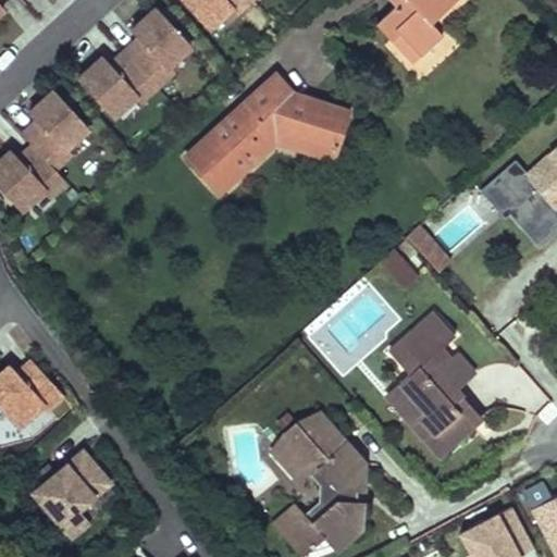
[(239,13),(254,0),(183,0),(211,31),(235,9),(239,13)]
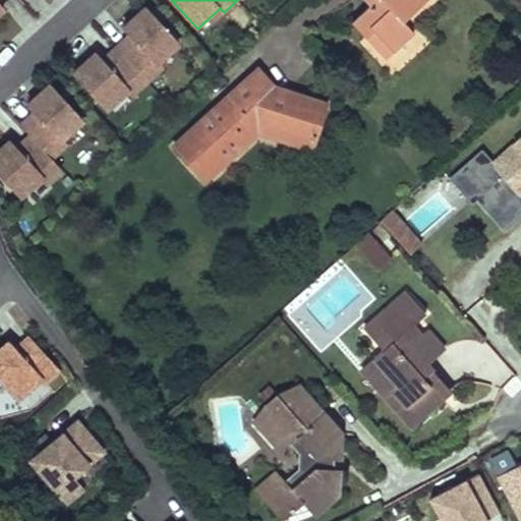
[(365,0),(370,5),(352,23),(365,39),(373,32),(393,52),(414,33),(404,21),(426,0),(365,0)]
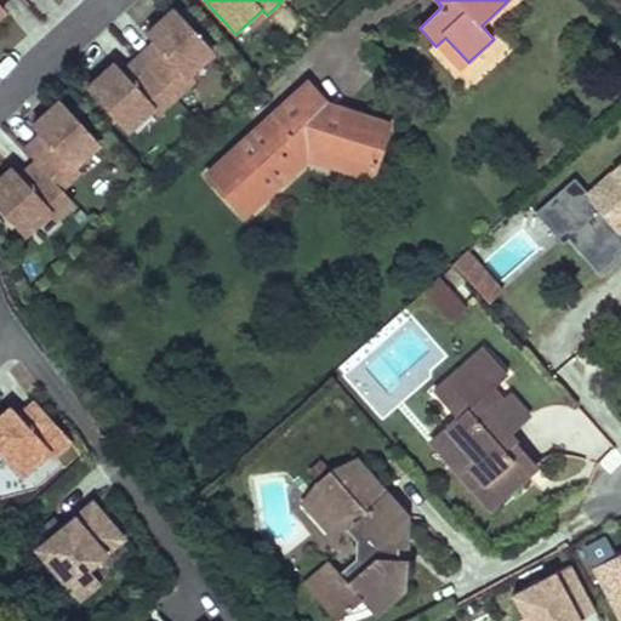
[(147,66),(176,97),(193,81),(187,75),(214,51),(176,10),(147,35),(155,45),(163,51),(147,66)]
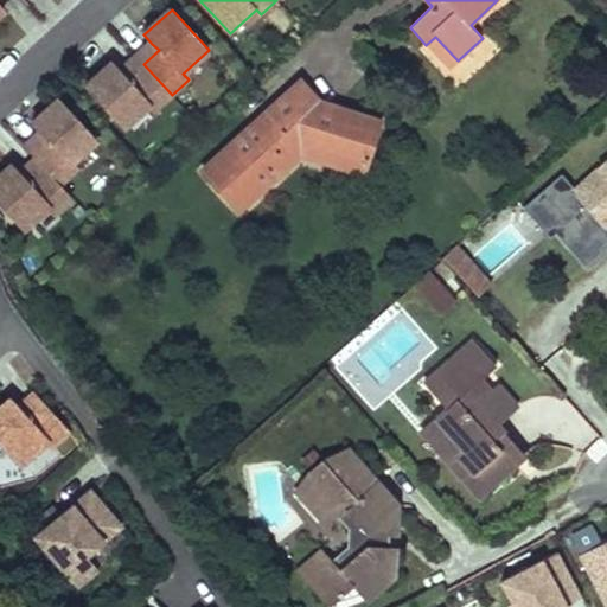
[(449,69),(458,61),(435,37),(426,45),(449,69)]
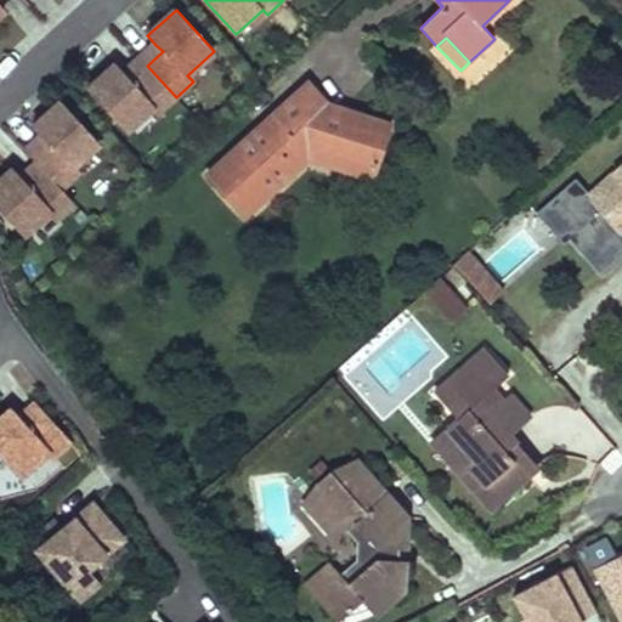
[(147,66),(163,51),(156,45),(141,60),(147,66)]
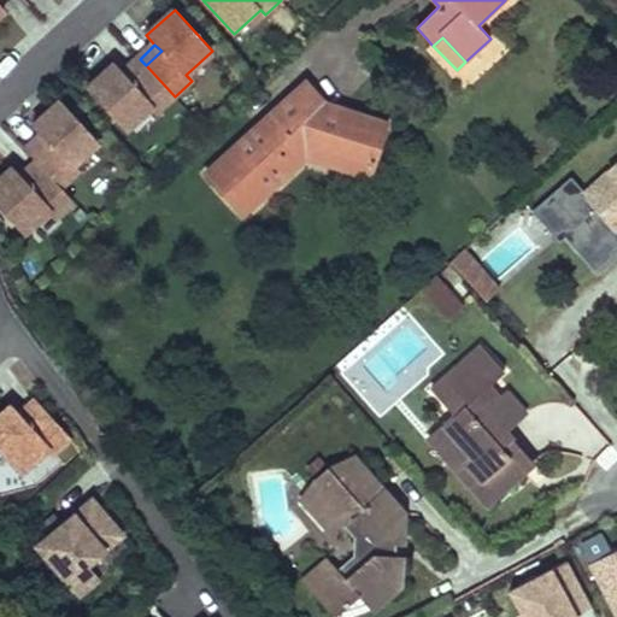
[(130,80),(146,65),(140,59),(124,74),(130,80)]
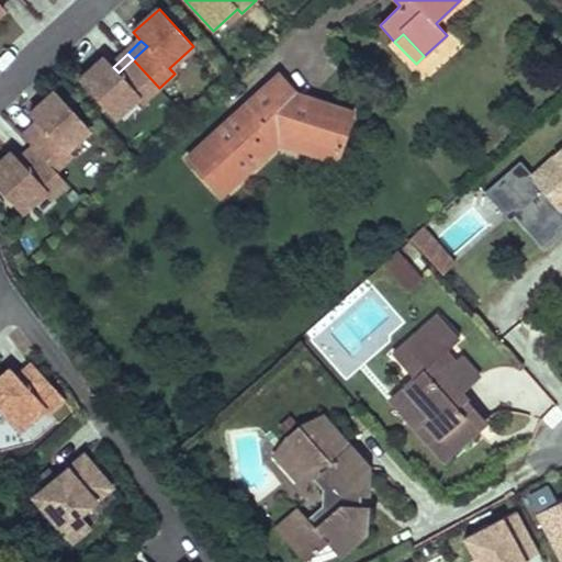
[(143,102),(159,88),(133,59),(119,72),(113,67),(105,58),(80,82),(114,120),(138,97),(143,102)]
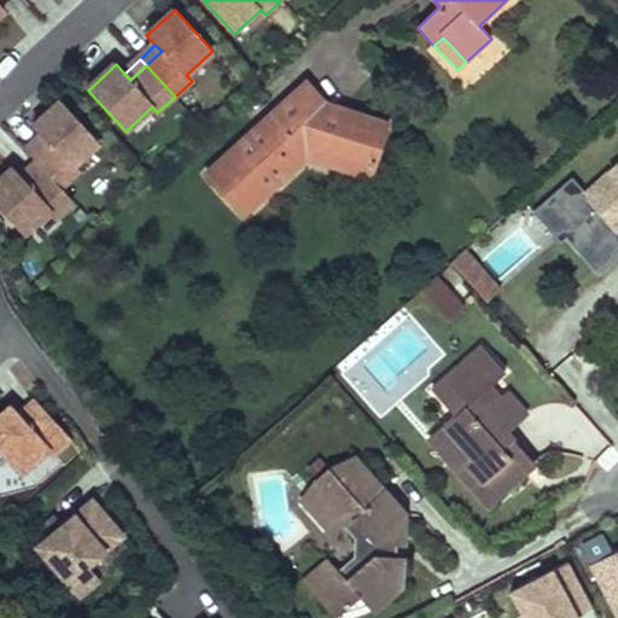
[(207,173),(244,213),(305,156),(316,146),(372,165),(385,123),(354,112),(350,123),(325,115),(318,108),(324,101),(305,82),(207,173)]
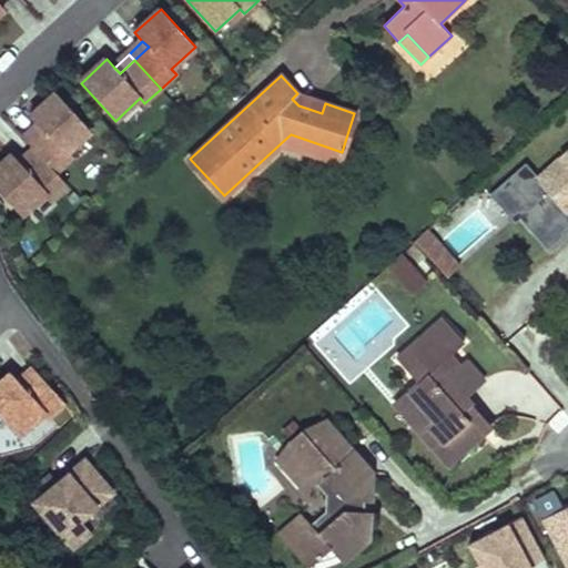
[(63,151),(88,129),(53,91),(28,113),(36,122),(41,129),(27,141),(32,146),(37,153),(53,170),(68,156),(63,151)]
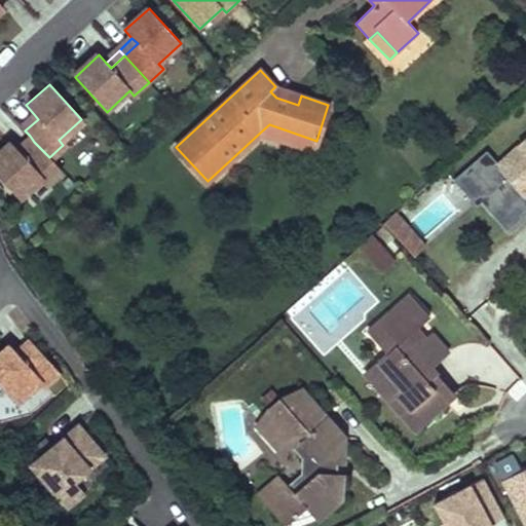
[(298,105),(301,96),(275,86),(270,91),(276,98),(298,105)]
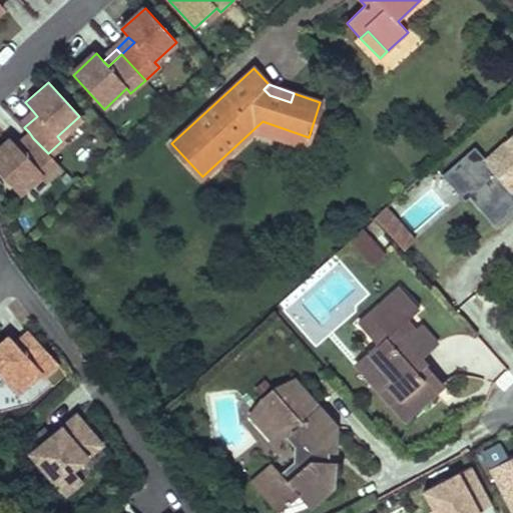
[(24,127),(37,116),(32,110),(19,122),(24,127)]
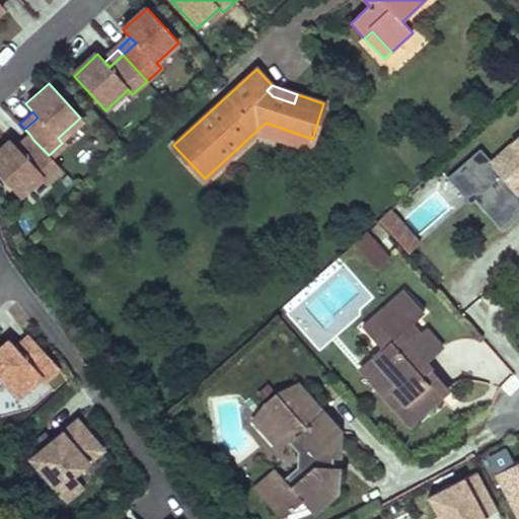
[(309,148),(312,139),(266,123),(256,131),(309,148)]
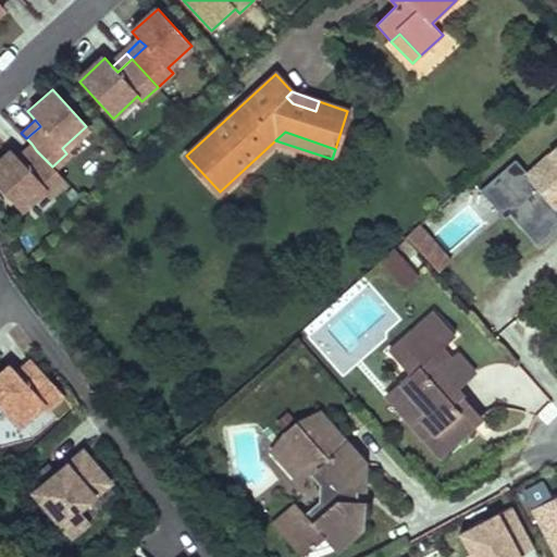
[(23,163),(36,150),(32,144),(16,157),(23,163)]
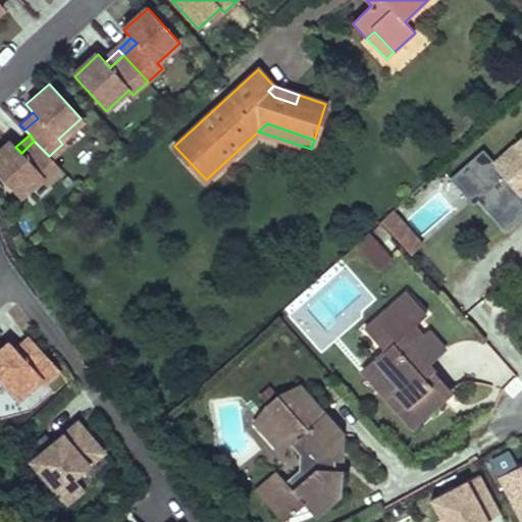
[(521,138),(491,165),(516,193),(510,198),(515,204),(521,198),(519,196),(521,192),(521,138)]
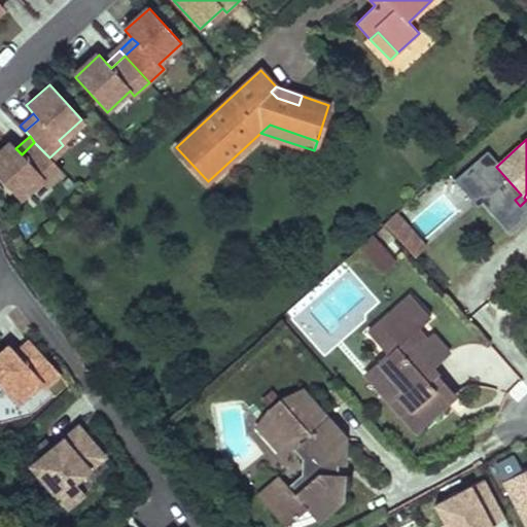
[(15,148),(8,140),(0,148),(0,178),(18,198),(40,177),(44,181),(59,169),(49,157),(34,142),(22,154),(15,148)]
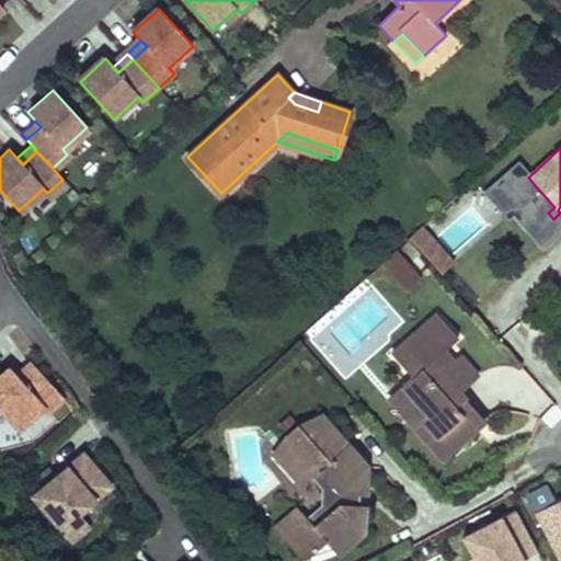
[(426,224),(410,235),(438,274),(454,263),(426,224)]
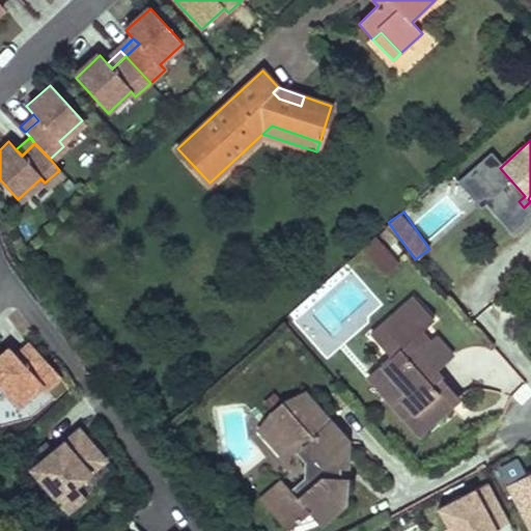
[(398,266),(374,239),(361,250),(385,277),(398,266)]
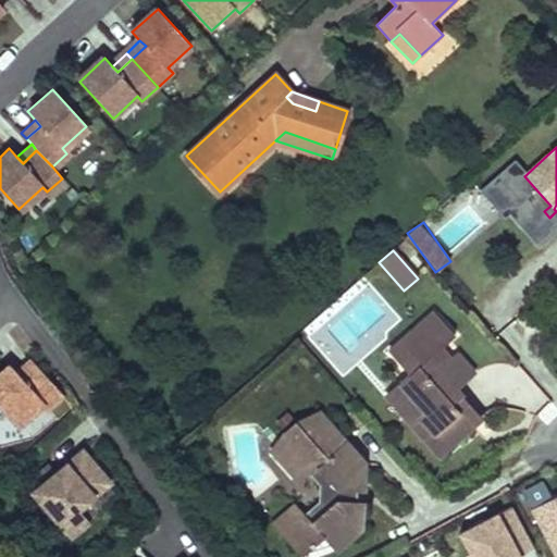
[(455,334),(434,311),(390,351),(409,373),(399,382),(428,415),(421,420),(435,435),(460,412),(453,404),(462,396),(463,395),(458,388),(475,373),(456,353),(449,358),(441,347),(455,334)]
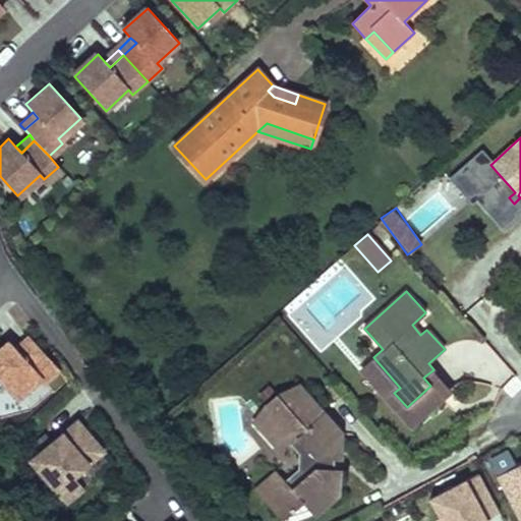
[(20,354),(34,343),(29,337),(15,349),(20,354)]
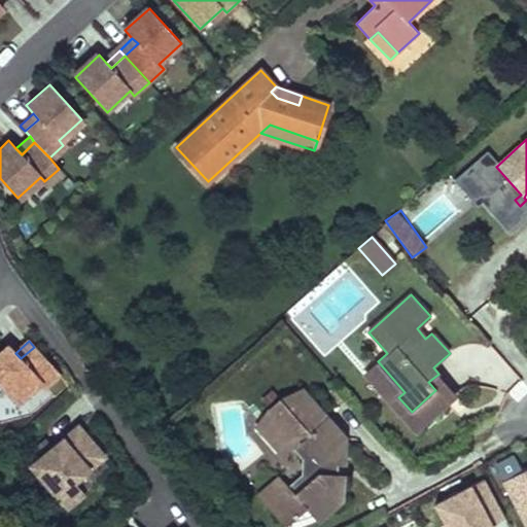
[(0,384),(16,402),(40,381),(44,386),(59,374),(34,347),(21,358),(15,353),(8,345),(0,352),(0,384)]
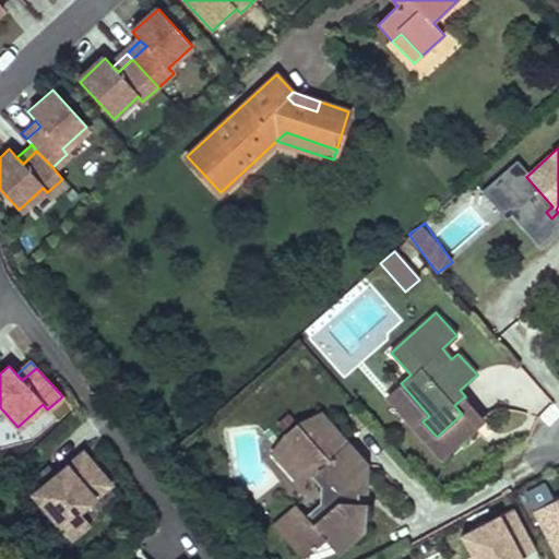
[(471,405),(464,397),(454,405),(462,414),(437,437),(423,421),(429,416),(401,383),(387,396),(415,428),(429,443),(441,458),(484,419),(471,405)]
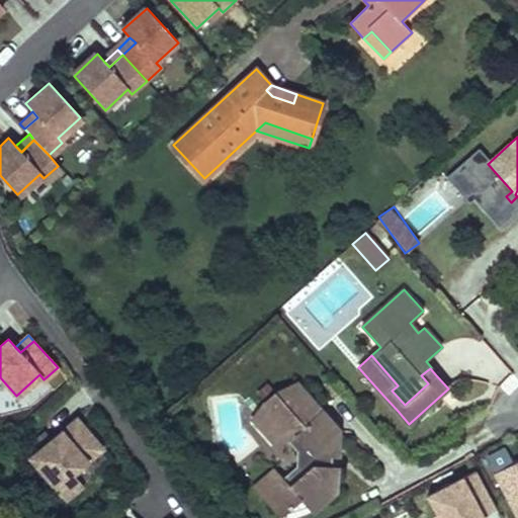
[(306,402),(310,398),(295,382),(291,386),(306,402)]
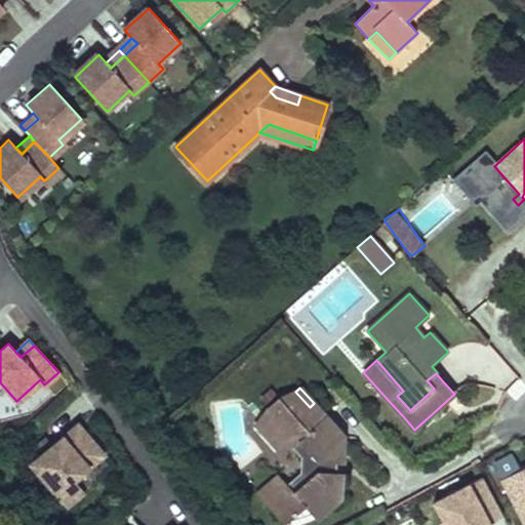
[(265,505),(283,524),(284,524),(305,508),(316,520),(340,498),(335,492),(336,477),(329,470),(329,465),(337,458),(338,443),(345,438),(332,423),(328,427),(322,420),(326,417),(314,403),(310,407),(295,392),(283,403),(279,399),(269,408),(273,412),(257,427),(283,455),(292,448),(298,442),(316,461),(316,473),(293,492),(286,485),(265,505)]
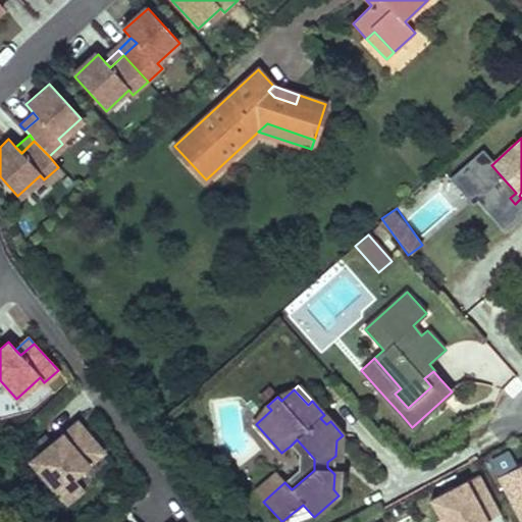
[(326,424),(330,421),(324,415),(320,418),(326,424)]
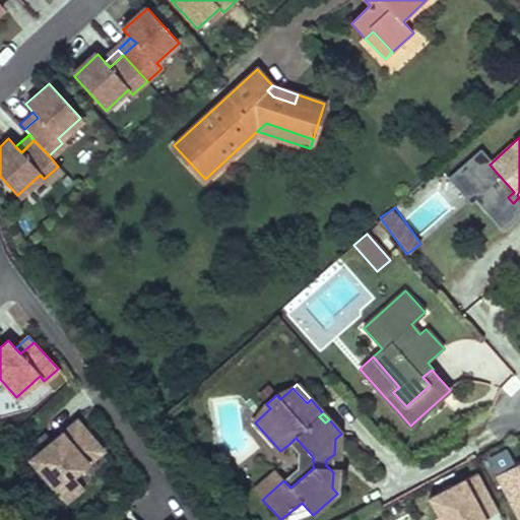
[(76,498),(67,485),(101,462),(79,431),(30,465),(61,508),(76,498)]
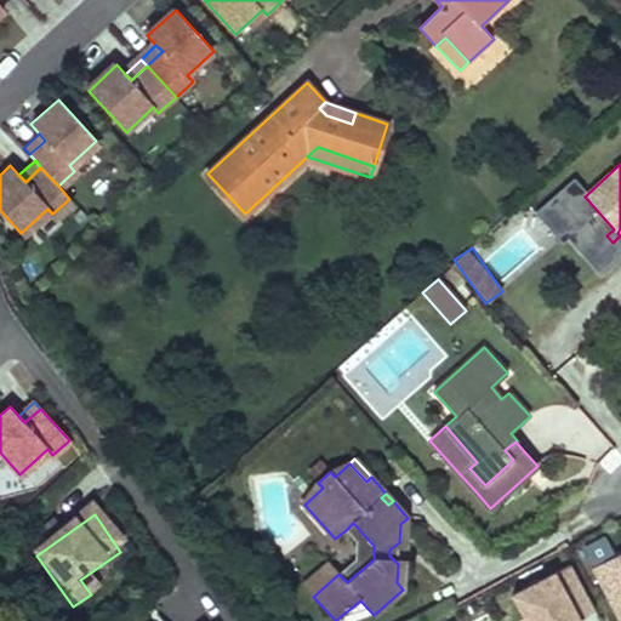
[(339,574),(347,582),(374,559),(374,546),(353,523),(346,530),(355,542),(355,559),(339,574)]
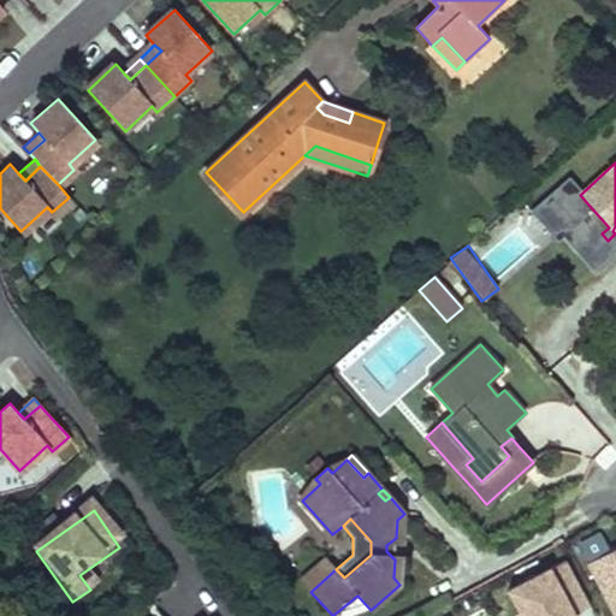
[(615,615),(615,545),(586,561),(611,615),(615,615)]
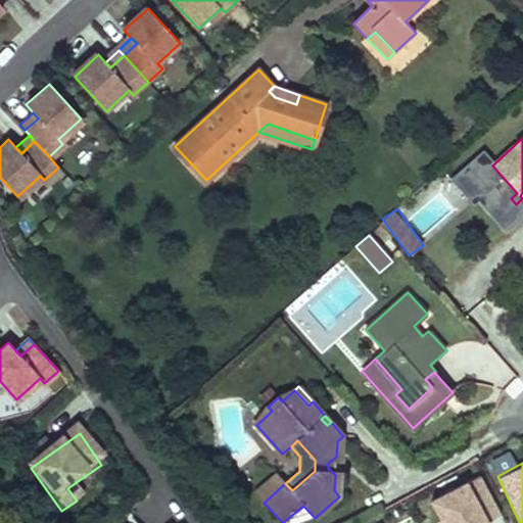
[(264,503),(285,483),(277,474),(255,493),(264,503)]
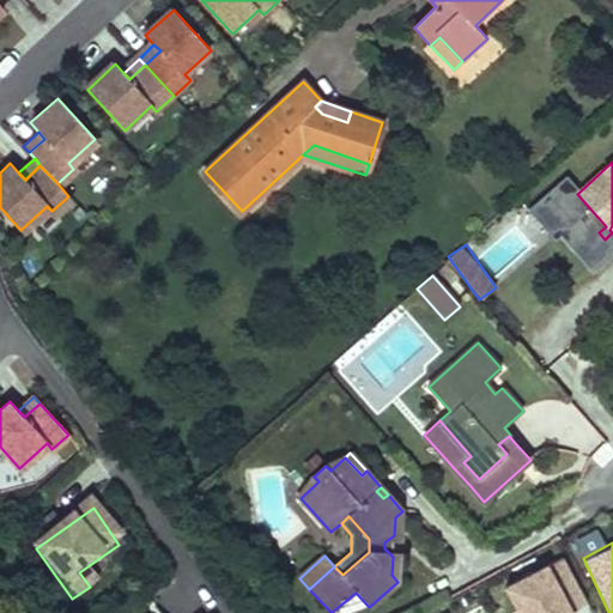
[(587,612),(566,557),(504,581),(516,612),(587,612)]
